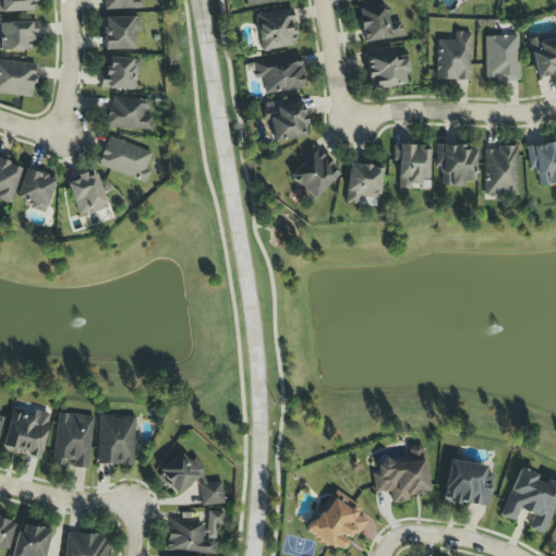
[(0,0),(0,10),(34,10),(34,0),(0,0)]
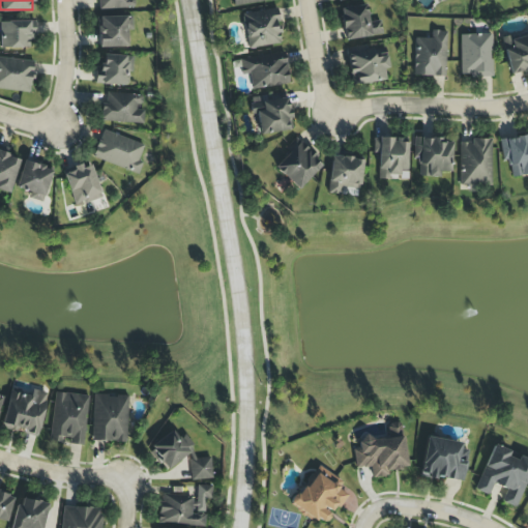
[(383,20),(370,21),(369,4),(343,6),(345,37),(383,35),(383,20)]
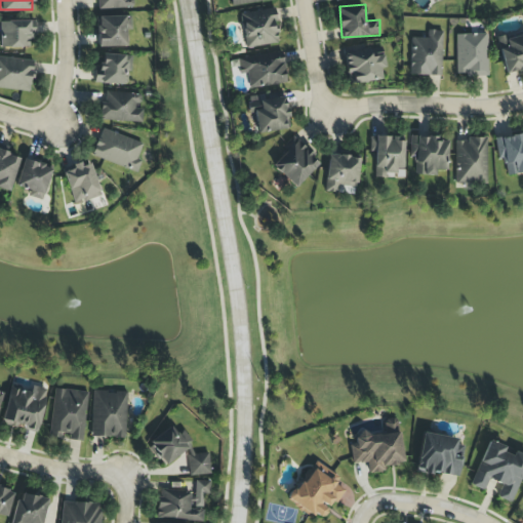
[(280,42),(276,7),(241,10),(245,46),(280,42)]
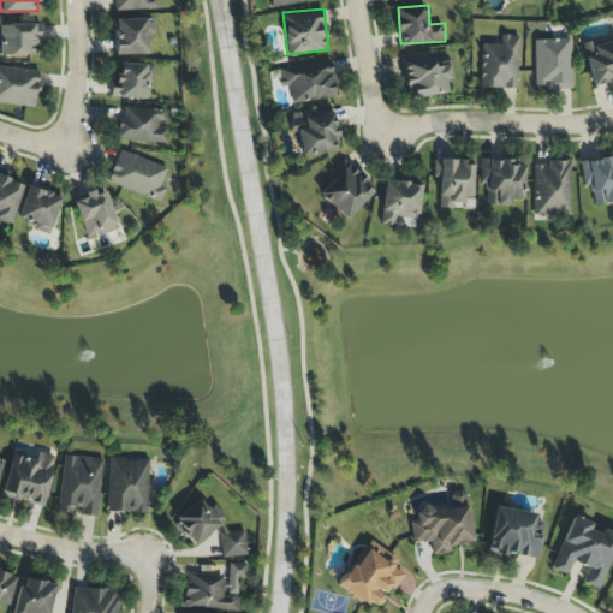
[(114,18),(115,53),(150,52),(149,17),(114,18)]
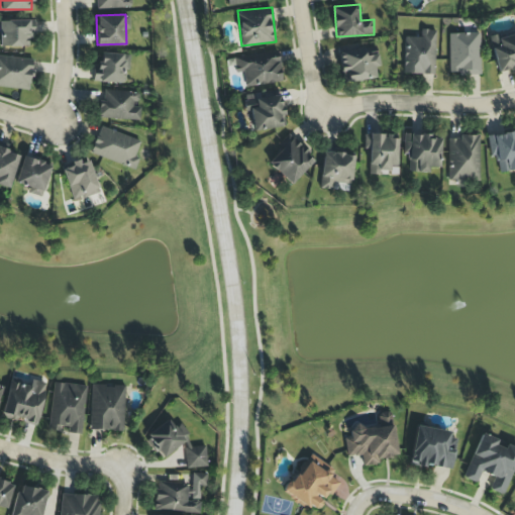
[(34,19),(2,18),(1,45),(33,45),(34,19)]
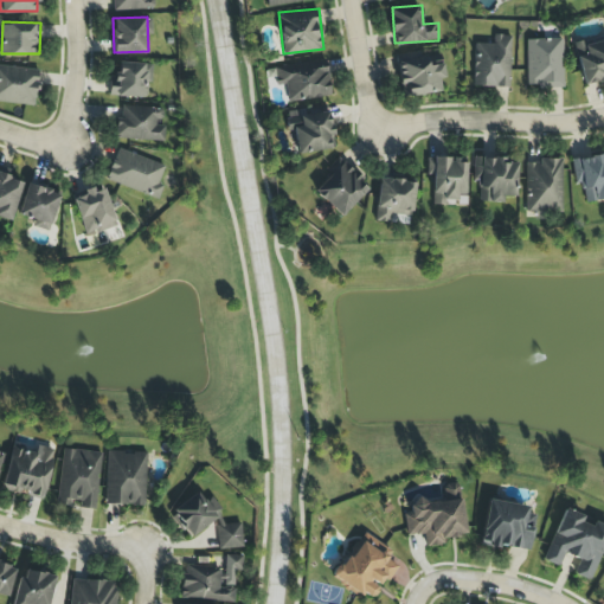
[(495,42),(477,42),(476,85),(512,85),(513,34),(495,33),(495,42)]
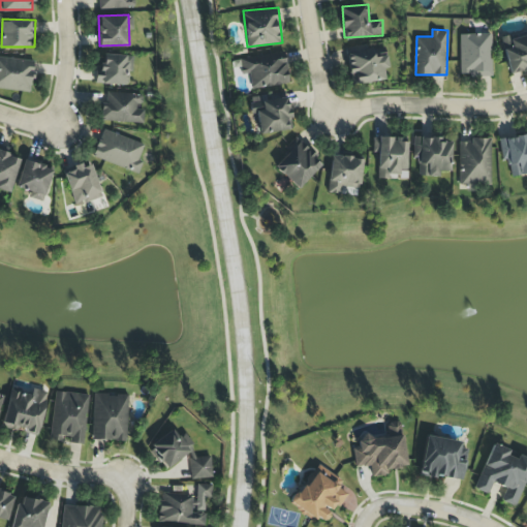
[(526,31),(501,37),(510,73),(526,69),(526,31)]
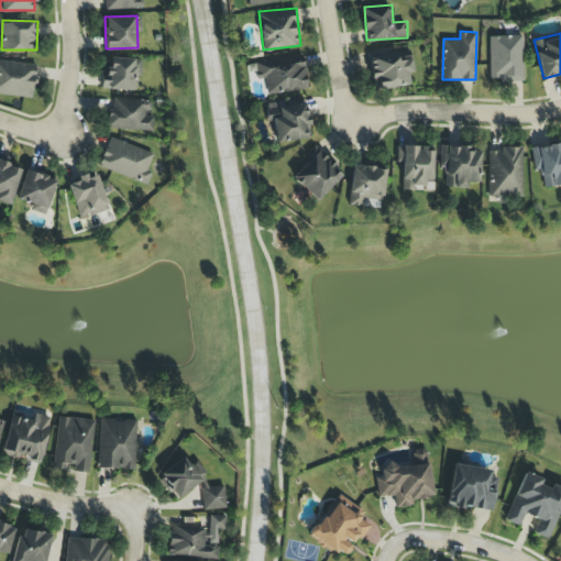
[(524,34),(491,35),(492,79),(525,79),(524,34)]
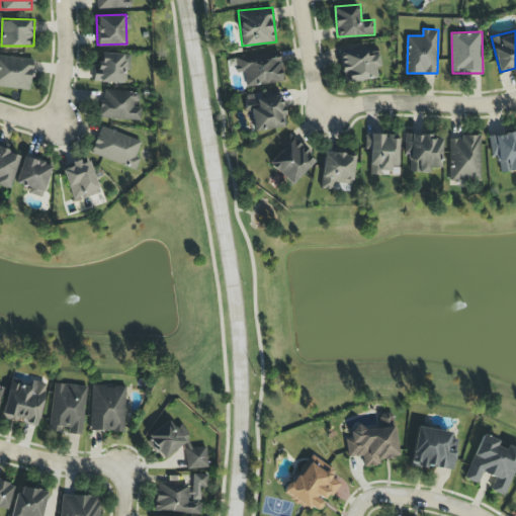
[(381,66),(378,43),(341,47),(344,81),(377,78),(376,66),(381,66)]
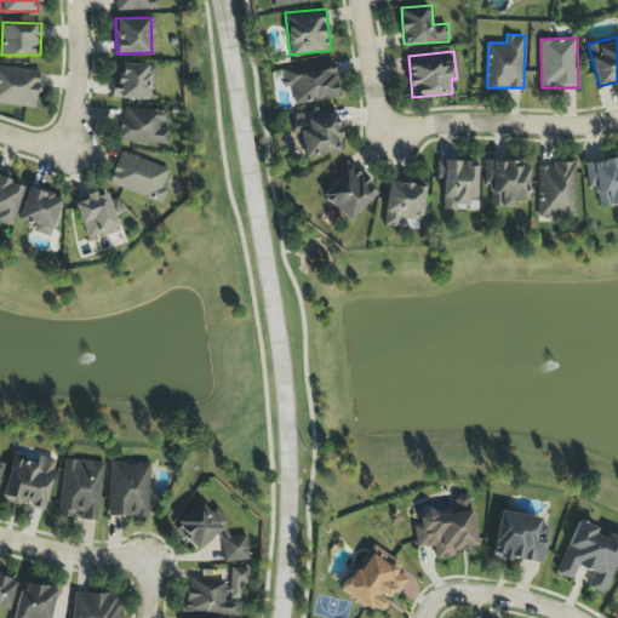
[(297,104),(341,96),(333,58),(281,68),(285,86),(293,84),(297,104)]
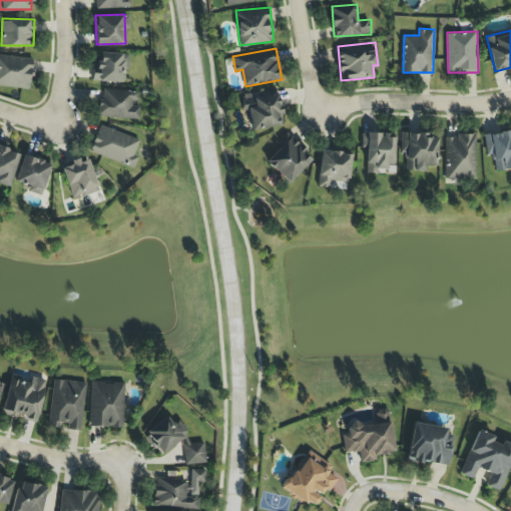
[(130,52),(98,51),(97,80),(125,81),(126,68),(130,68),(130,52)]
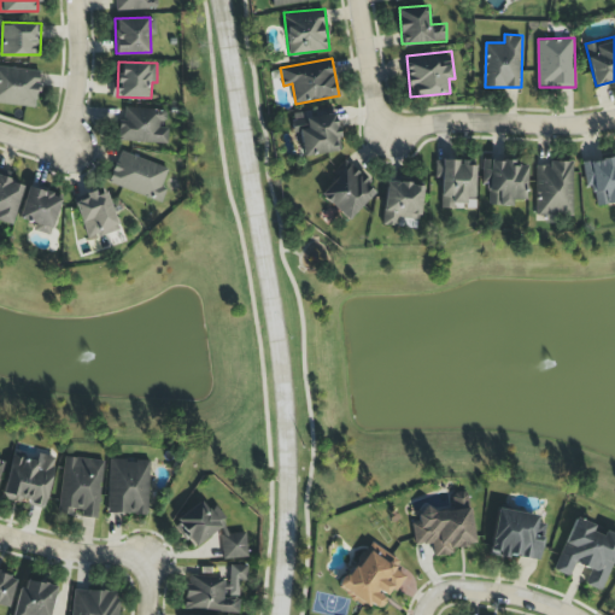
[(41,70),(0,64),(0,100),(37,105),(41,70)]
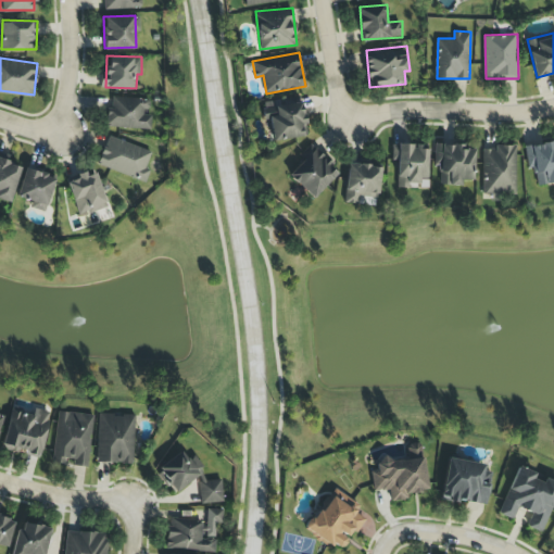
[(152,128),(153,111),(151,111),(151,97),(111,96),(110,127),(152,128)]
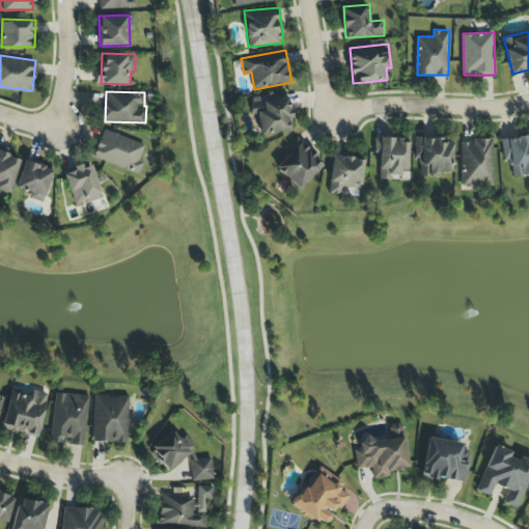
[(295,129),(289,91),(251,96),(253,112),(259,111),(262,133),(295,129)]
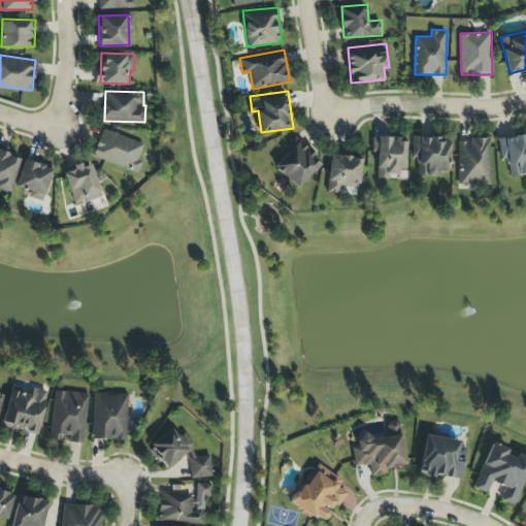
[(145,142),(103,128),(94,155),(140,171),(144,159),(140,158),(145,142)]
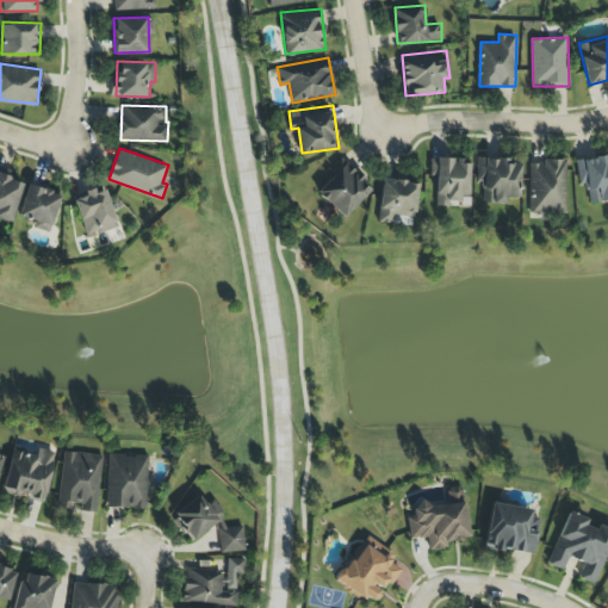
[(607,154),(577,159),(581,186),(589,186),(591,202),(607,198),(607,154)]
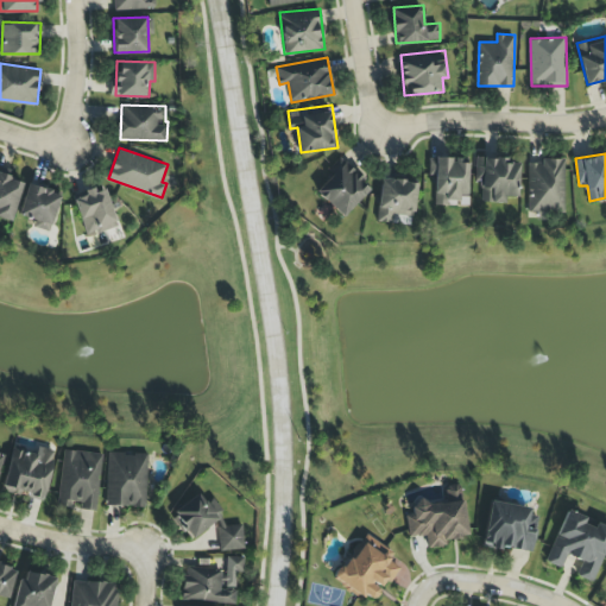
[(317,190),(345,216),(373,185),(341,156),(327,171),(332,175),(317,190)]
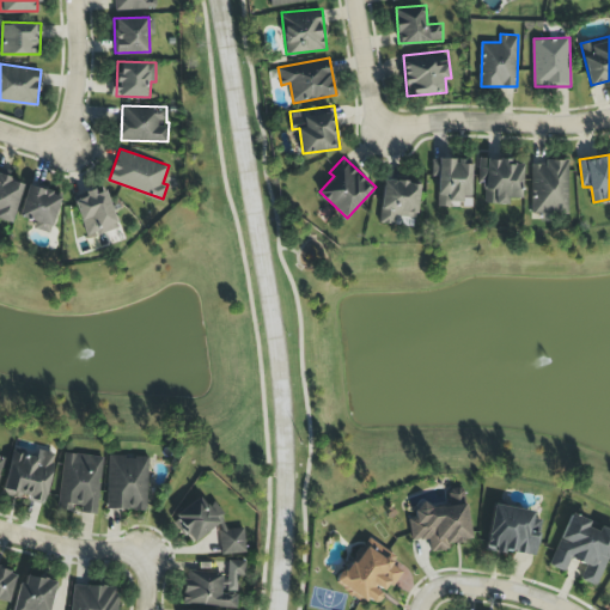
[(438,205),(462,205),(462,194),(473,194),(473,158),(433,157),(433,175),(439,175),(438,205)]
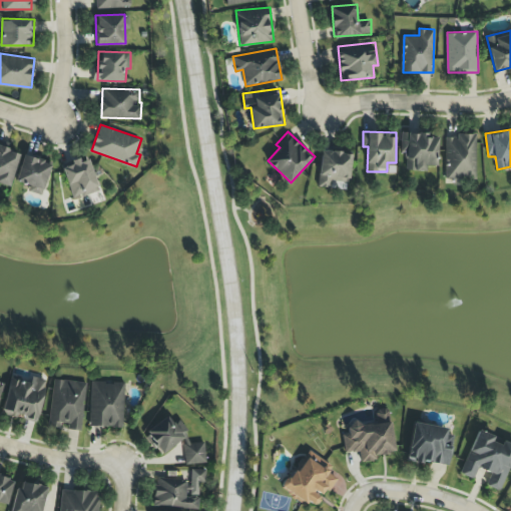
[(438,165),(439,136),(431,135),(431,132),(403,131),(402,150),(407,150),(407,169),(427,169),(428,165),(438,165)]
